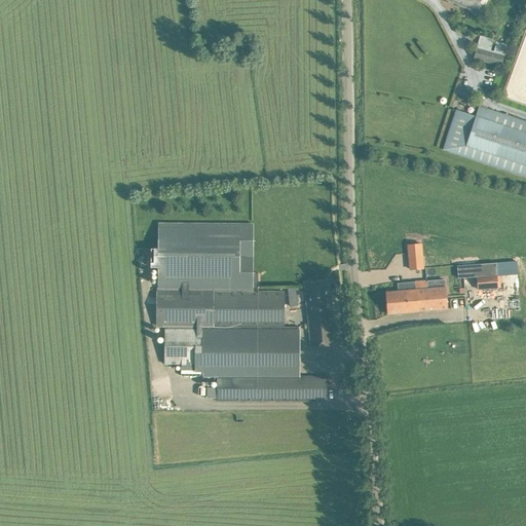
[(447,0),(481,14),(486,0),(447,0)]
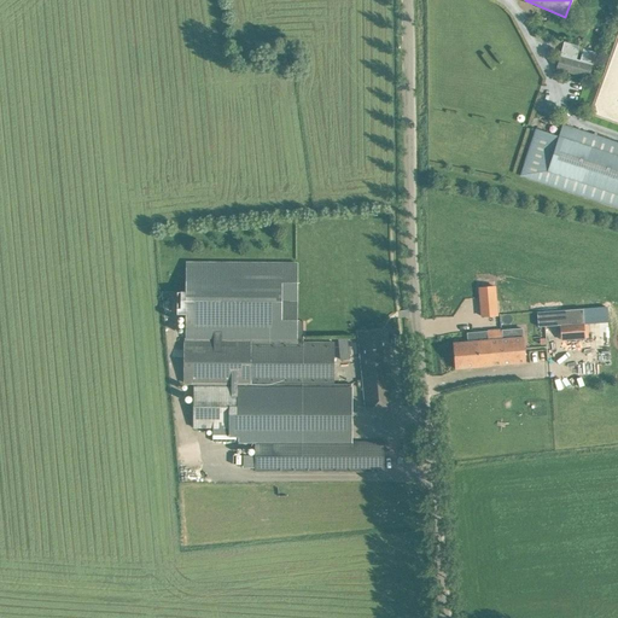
[(557,69),(589,77),(592,65),(579,62),(575,60),(560,57),(557,69)]
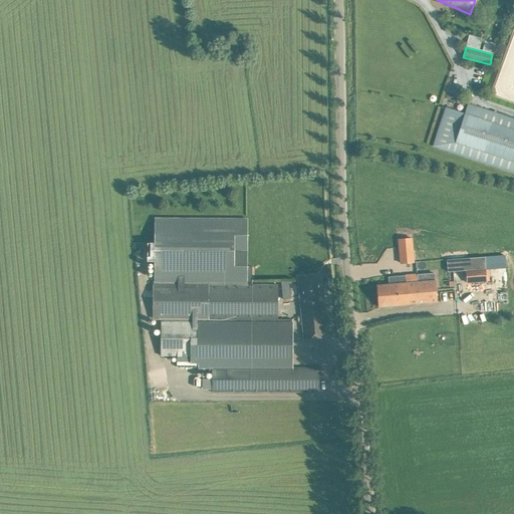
[(513,118),(468,103),(465,113),(446,106),(433,146),(513,173),(513,118)]
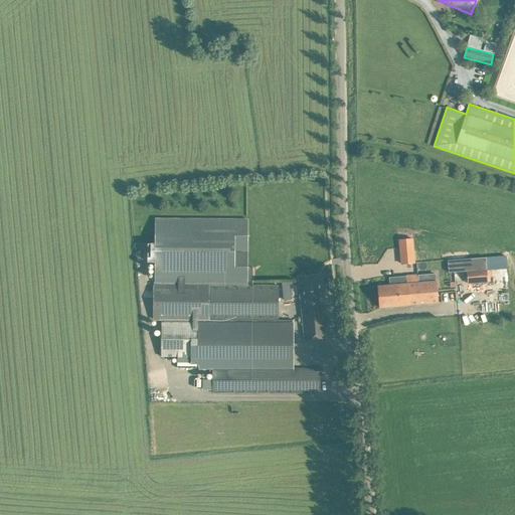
[(246,268),(246,219),(155,219),(155,242),(155,244),(148,244),(148,263),(155,263),(154,286),(252,286),(252,268),(246,268)]
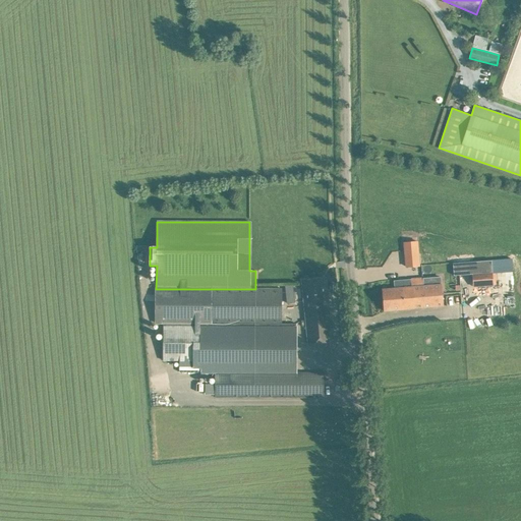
[(417,241),(404,242),(406,267),(419,266),(417,241)]
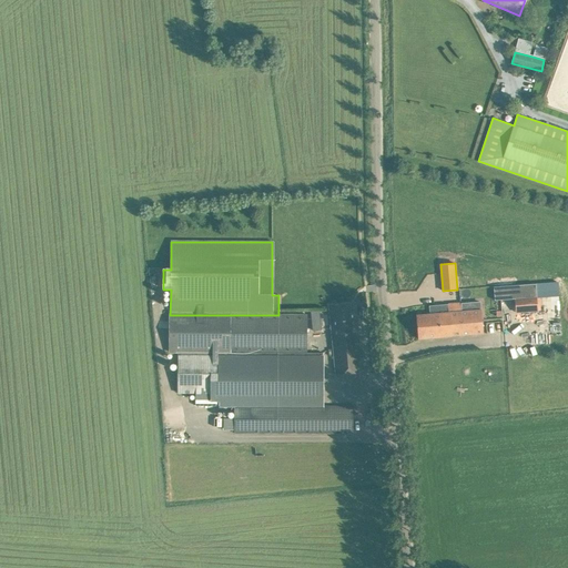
[(558,282),(500,286),(501,300),(559,295),(558,282)]
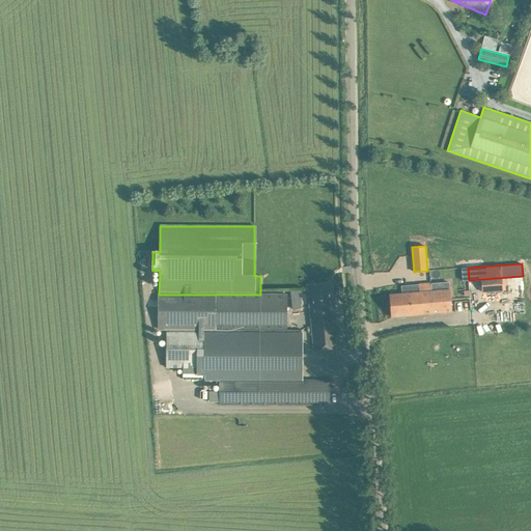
[(481,280),(482,291),(503,290),(502,278),(481,280)]
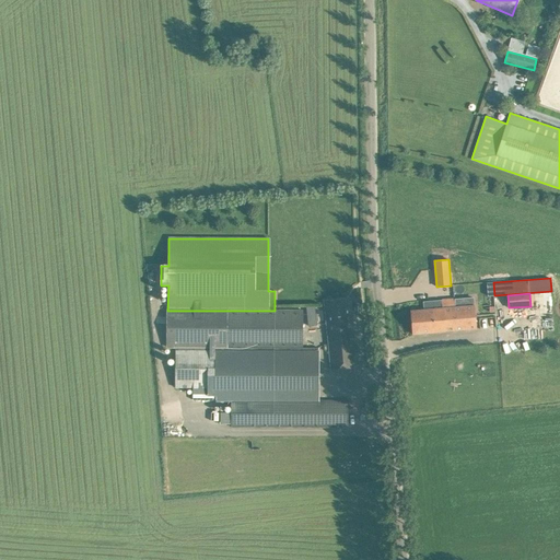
[(325,301),(331,370),(354,366),(352,340),(354,340),(350,299),(325,301)]
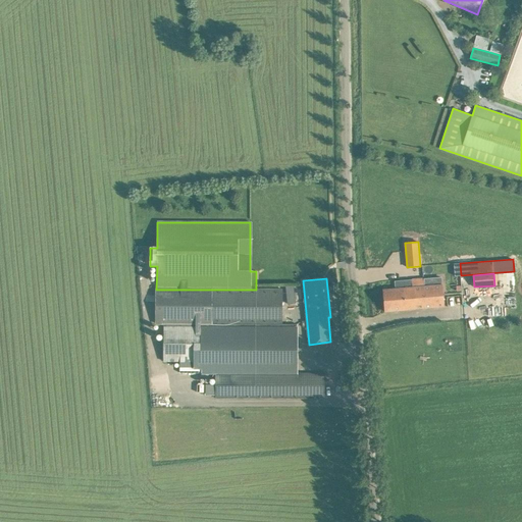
[(395,289),(382,290),(384,311),(445,307),(442,285),(424,286),(423,278),(412,279),(412,288),(395,289)]
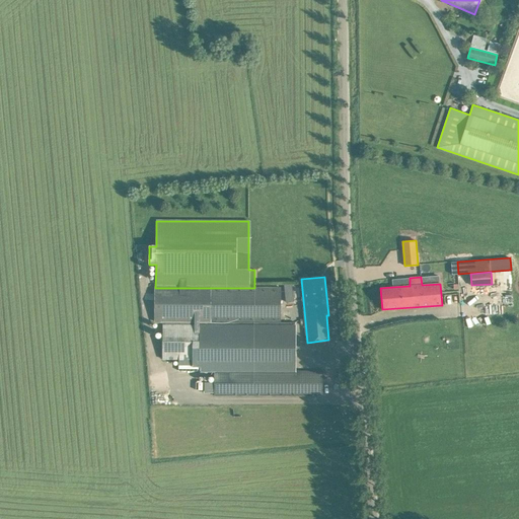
[(292,284),(284,285),(286,302),(294,301),(292,284)]
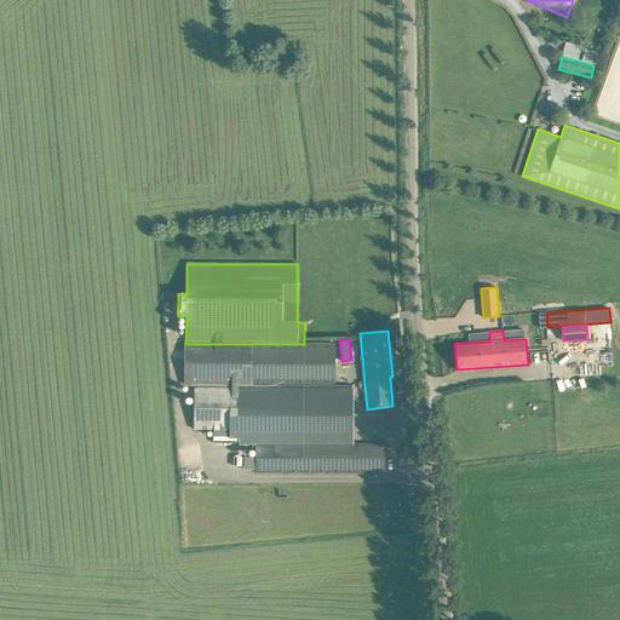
[(336,344),(304,344),(185,344),(185,385),(194,385),(334,385),(336,344)]
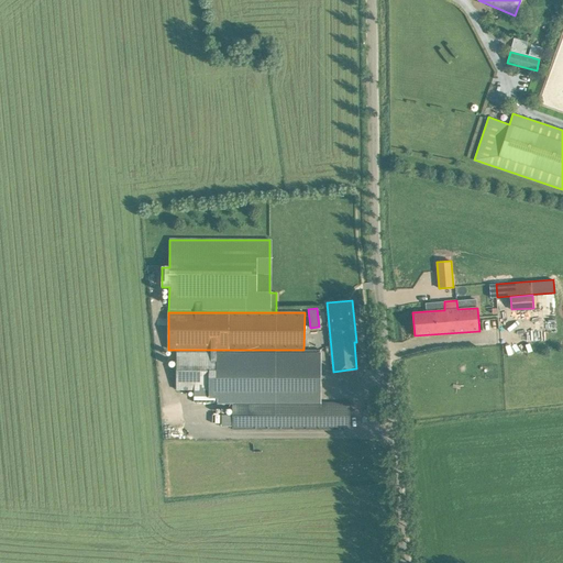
[(218,399),(218,403),(233,403),(319,403),(319,350),(304,350),(176,350),(176,390),(196,390),(208,390),(208,399),(218,399)]
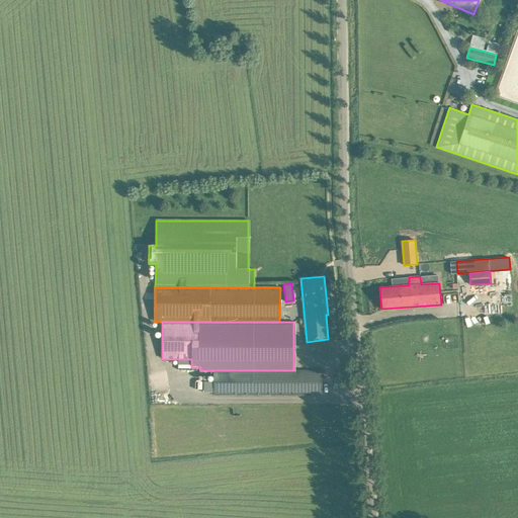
[(322,370),(293,370),(214,370),(214,395),(322,395),(322,370)]
